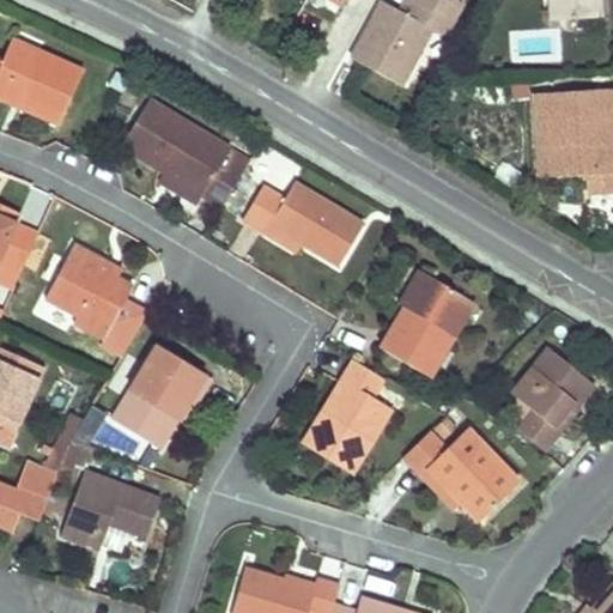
[(435,31),(448,40),(466,5),(456,0),(416,0),(408,16),(386,2),(353,60),(405,87),(435,31)]
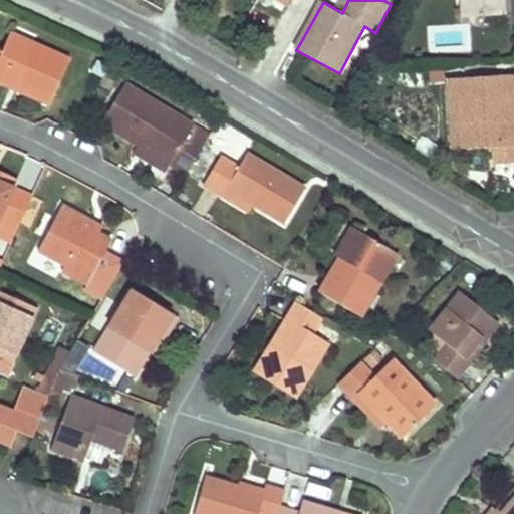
[(504,15),(503,0),(462,0),(463,17),(504,15)]
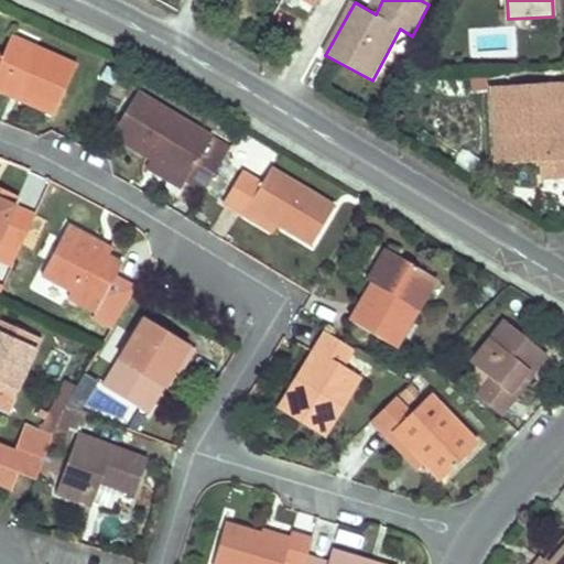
[(58,55),(11,35),(7,45),(20,52),(29,49),(56,61),(58,55)]
